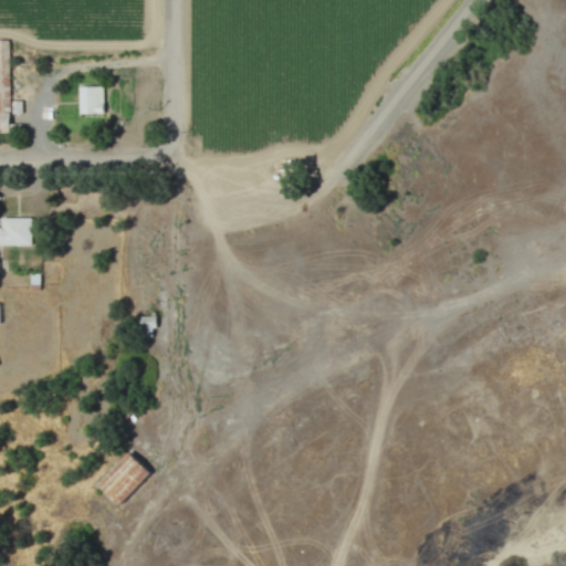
[(0,74),(1,112),(0,111),(0,127),(9,128),(9,103),(2,103),(2,71),(9,71),(9,40),(0,40),(0,74)]
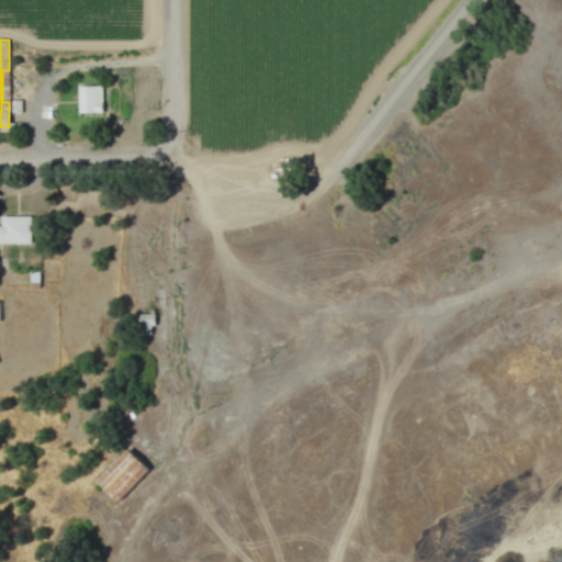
[(78,87),(79,114),(103,113),(102,86),(78,87)]
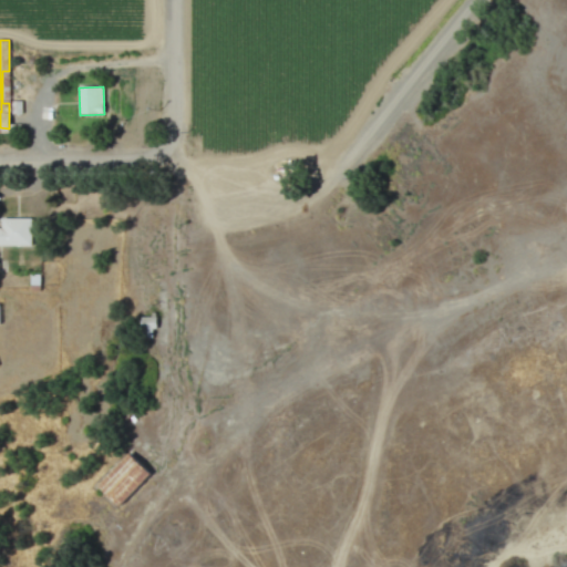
[(31,218),(1,219),(1,227),(0,227),(0,246),(32,245),(31,218)]
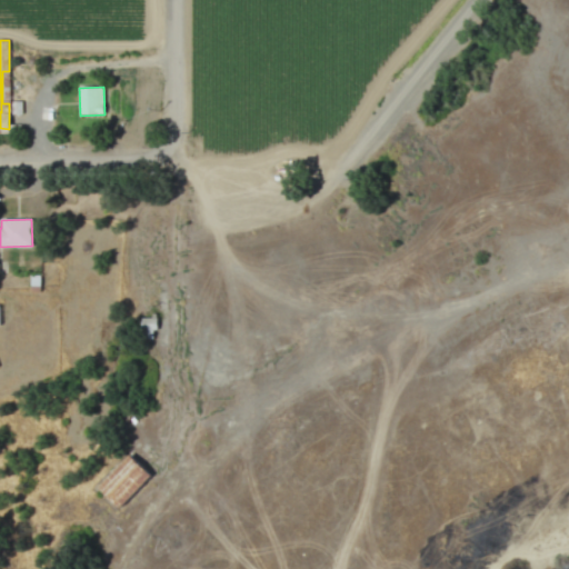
[(155,319),(141,319),(141,339),(155,339),(155,319)]
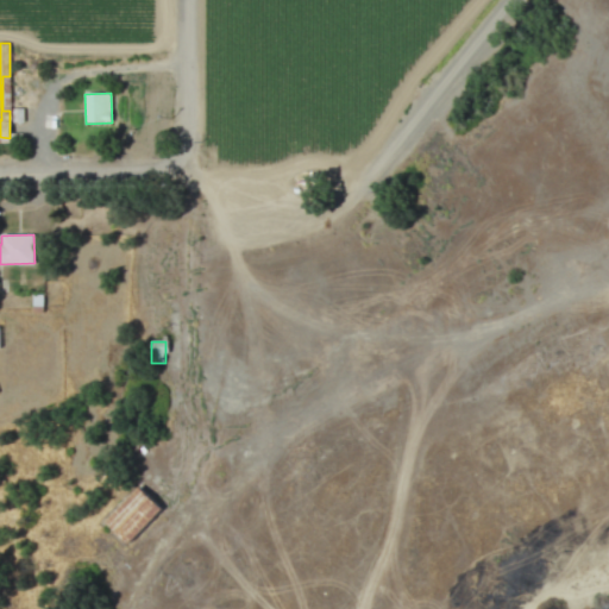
[(129,544),(162,509),(139,487),(105,522),(129,544)]
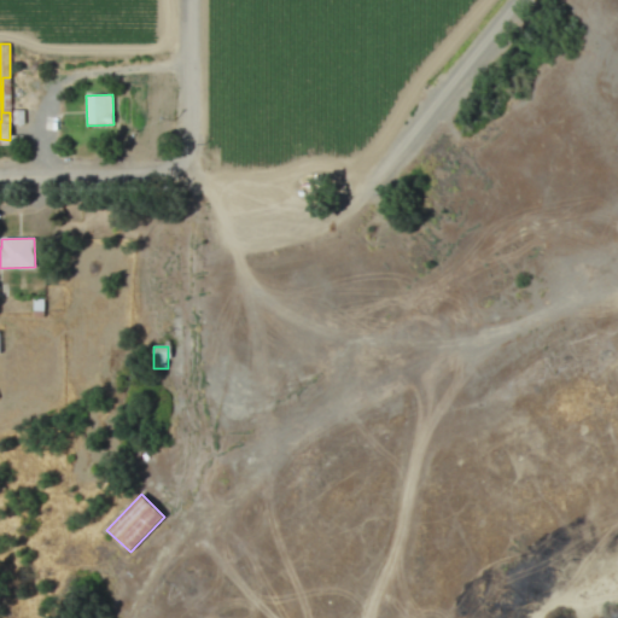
All buildings are outlined.
